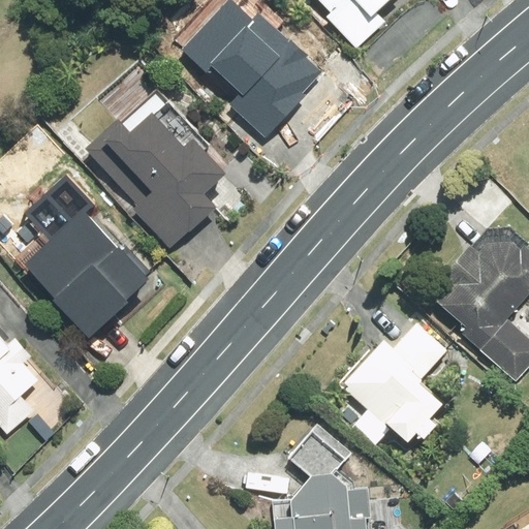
[(262,24),(240,0),(236,0),(187,49),(212,74),(218,69),(244,95),(235,104),(267,137),(310,95),(307,92),(329,70),(314,57),(315,55),(300,39),(296,43),(282,29),(275,36),(262,24)]
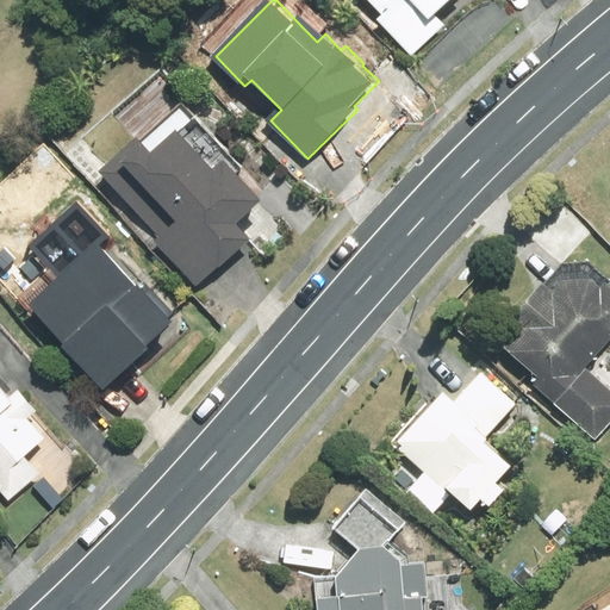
[(371,0),(384,14),(379,19),(409,55),(444,25),(439,18),(459,0),(371,0)]
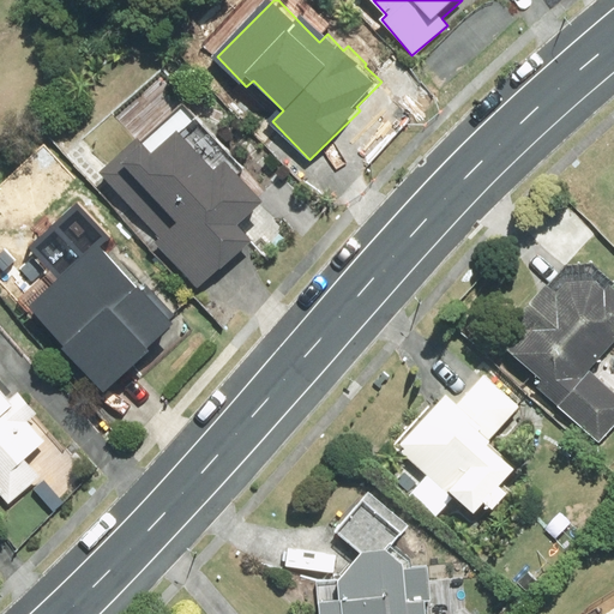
[(186,100),(103,172),(160,236),(157,239),(197,284),(222,263),(224,266),(258,239),(242,222),(269,199),(244,169),(245,168),(186,100)]
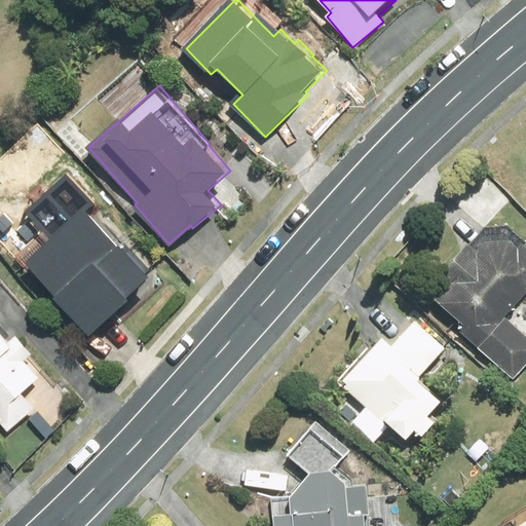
[(120,246),(87,208),(27,261),(53,291),(42,302),(71,333),(81,325),(90,335),(133,298),(130,295),(152,275),(122,242),(120,246)]
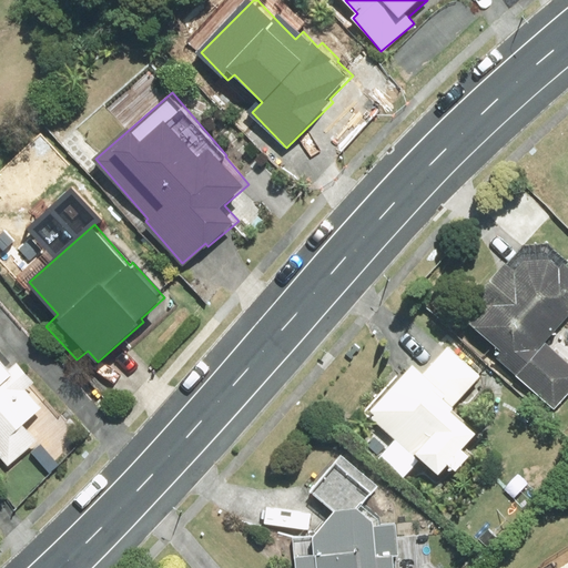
[(555,263),(544,253),(517,255),(508,266),(499,257),(468,293),(477,302),(463,317),(498,347),(490,355),(554,409),(567,393),(567,363),(540,340),(567,307),(567,266),(559,259),(555,263)]
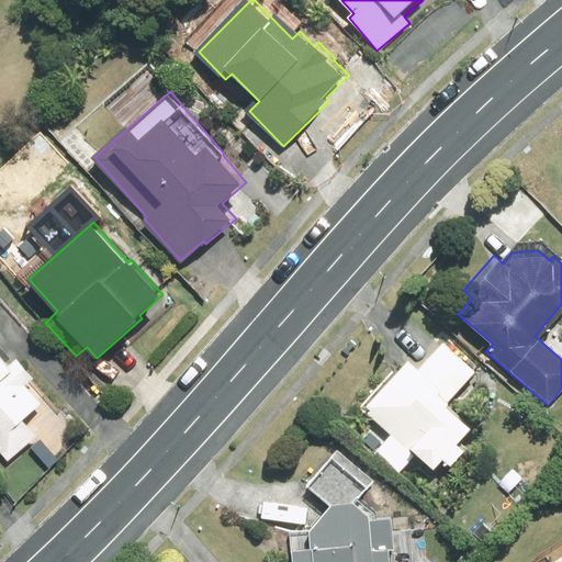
[(476,371),(442,343),(419,370),(405,358),(361,409),(429,467),(438,456),(446,462),(458,448),(450,441),(464,425),(445,408),(476,371)]
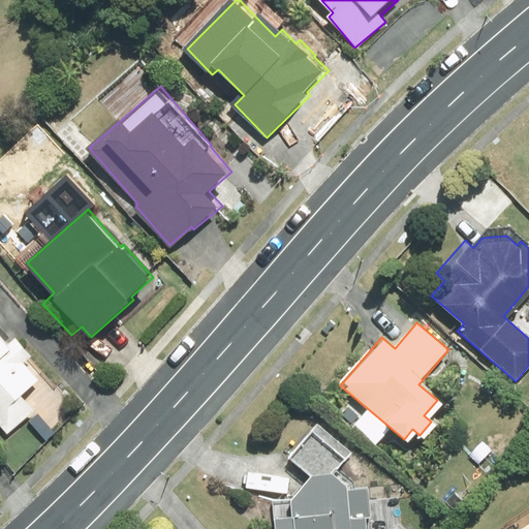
[(14,345),(0,327),(0,421),(11,434),(38,410),(35,407),(39,403),(30,391),(42,380),(29,364),(37,356),(23,338),(14,345)]
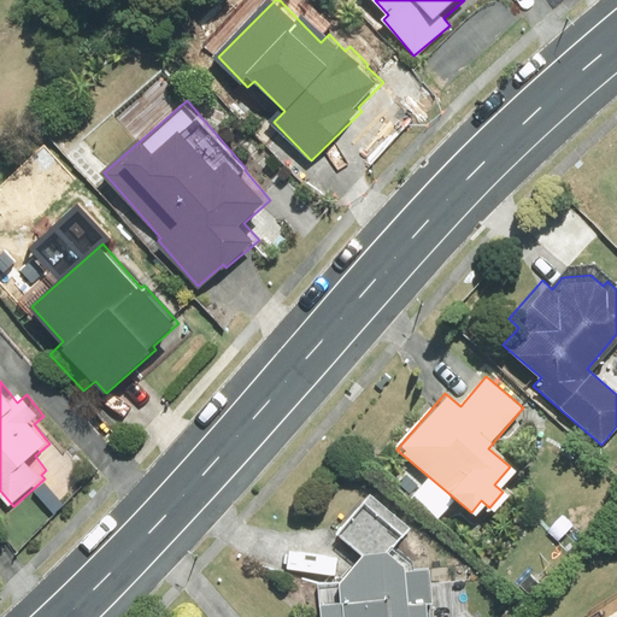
[(409,568),(407,560),(394,548),(412,524),(369,489),(339,526),(366,547),(357,547),(333,575),(334,581),(321,582),(322,597),(315,597),(315,616),(423,616),(423,601),(433,600),(430,565),(409,568)]
